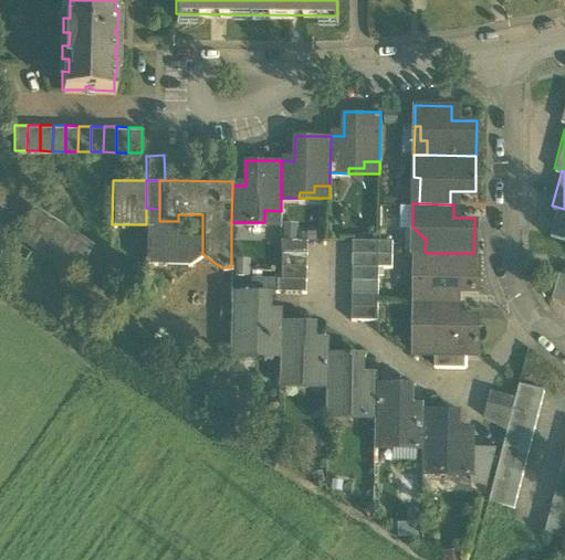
[(564,209),(556,207),(550,233),(564,236),(564,209)]
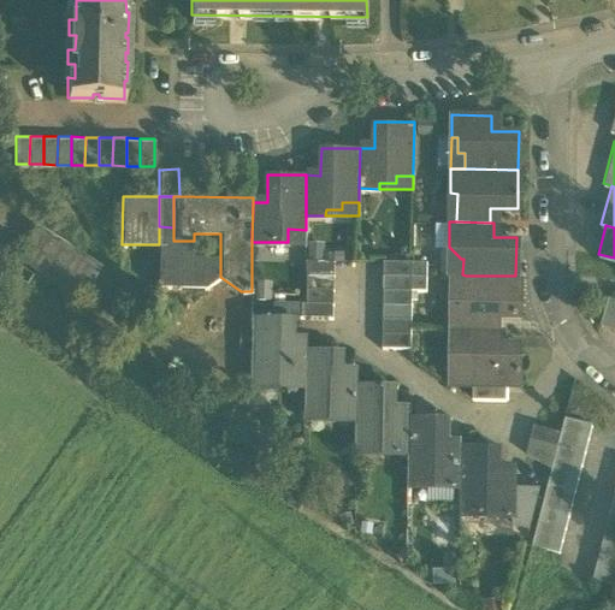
[(16,256),(83,300),(93,284),(86,279),(95,265),(34,226),(16,256)]
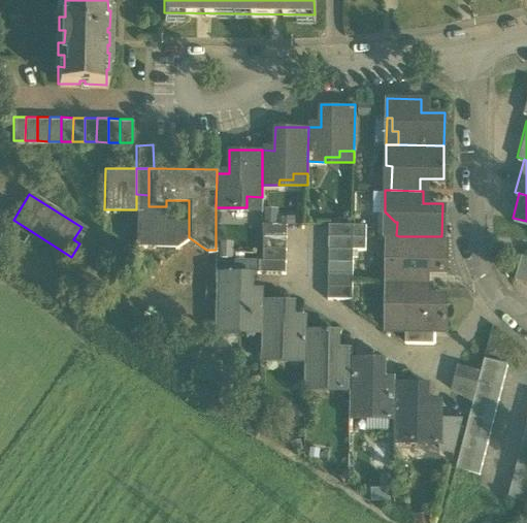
[(189,237),(189,221),(166,220),(166,206),(149,206),(149,195),(136,194),(136,209),(135,246),(176,246),(189,237)]
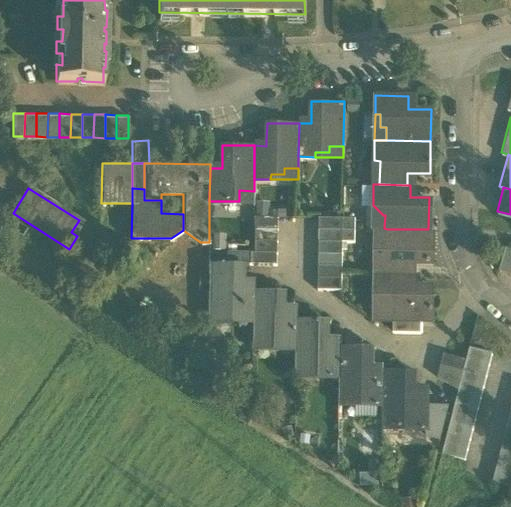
[(239,190),(239,201),(253,201),(254,191),(239,190)]
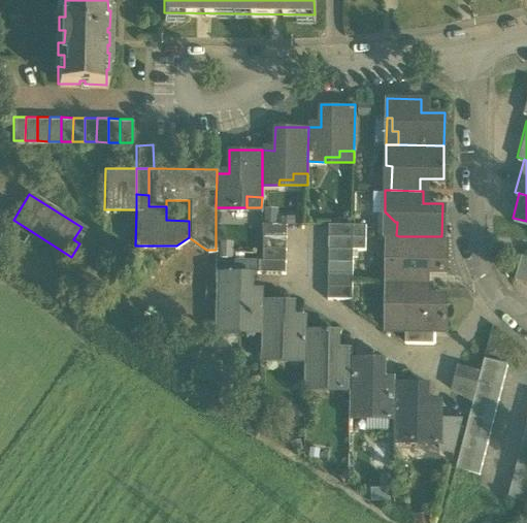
[(263,205),(263,221),(278,221),(277,204),(263,205)]
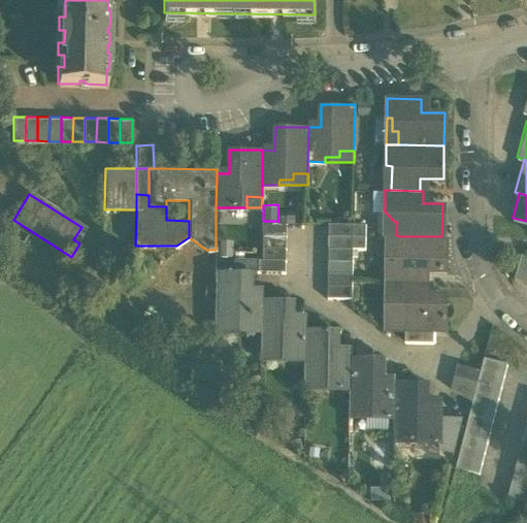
[(387,235),(396,235),(397,222),(395,222),(385,211),(384,235),(387,235)]
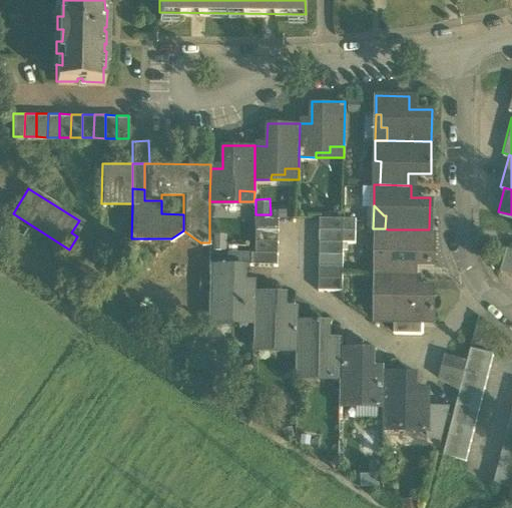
[(253,214),(253,226),(278,226),(278,215),(271,214),(256,214),(253,214)]
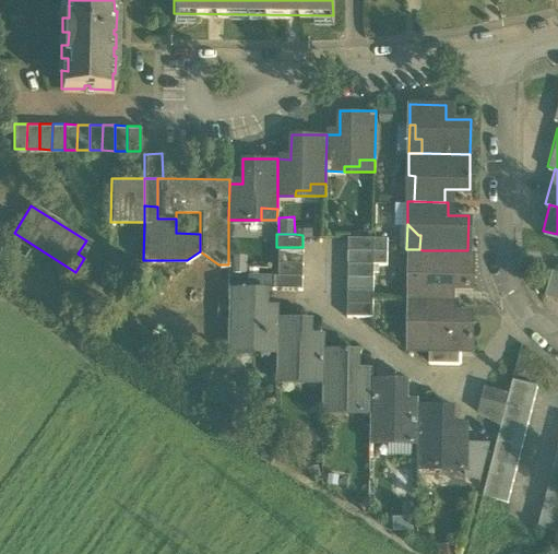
[(347,235),(347,248),(387,249),(387,236),(347,235)]
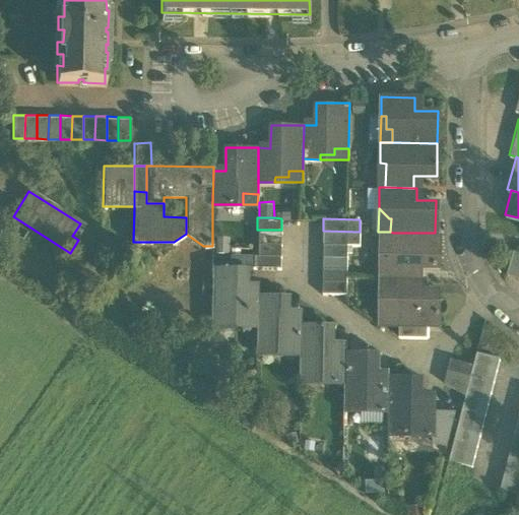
[(281,242),(281,230),(257,230),(257,242),(281,242)]
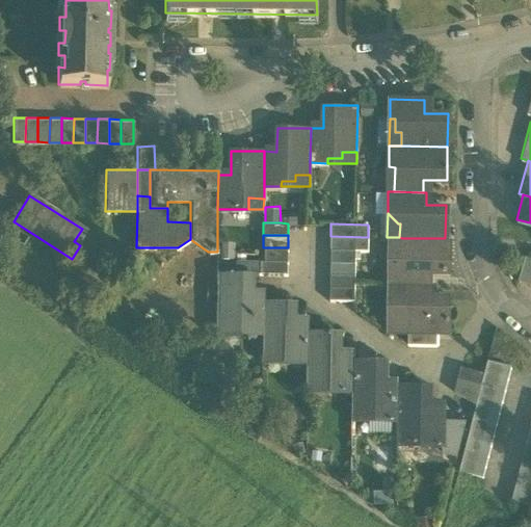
[(330,236),(330,248),(355,249),(355,248),(368,249),(368,237),(330,236)]
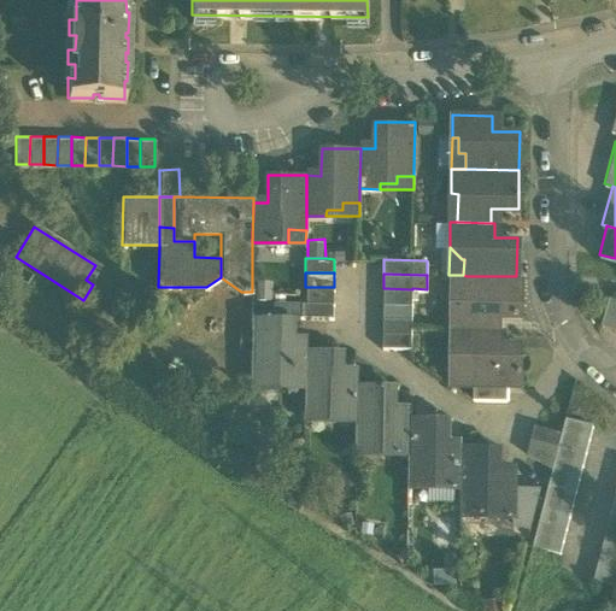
[(452,275),(452,306),(461,306),(461,297),(467,291),(467,276),(463,275),(452,275)]
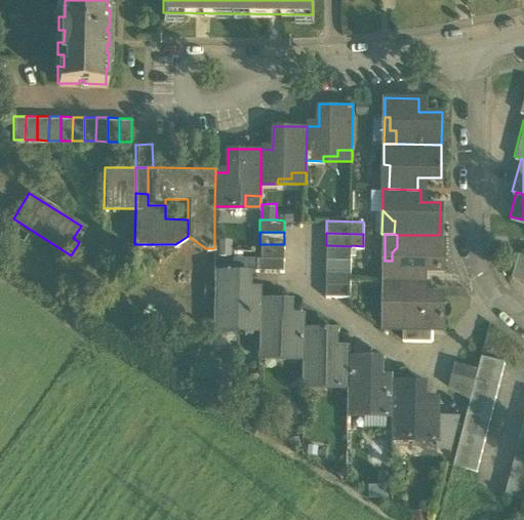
[(385,261),(385,279),(418,280),(418,268),(426,268),(442,269),(442,235),(439,235),(397,235),(397,247),(392,252),(392,261),(385,261)]
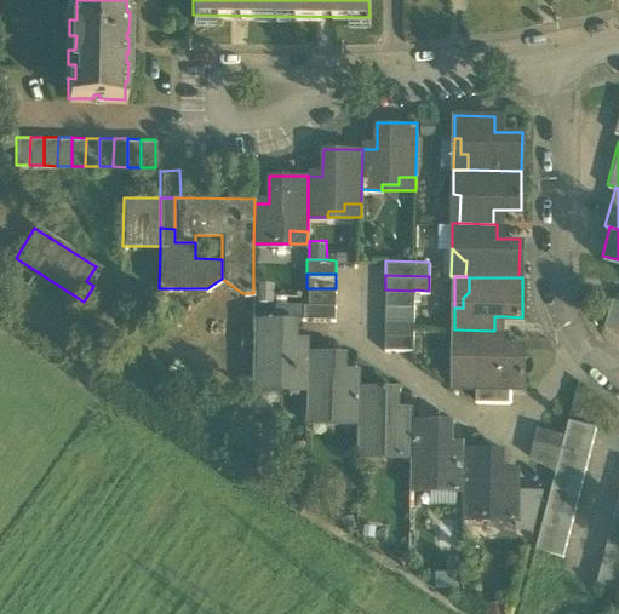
[(273,280),(256,280),(256,302),(271,302),(273,280)]
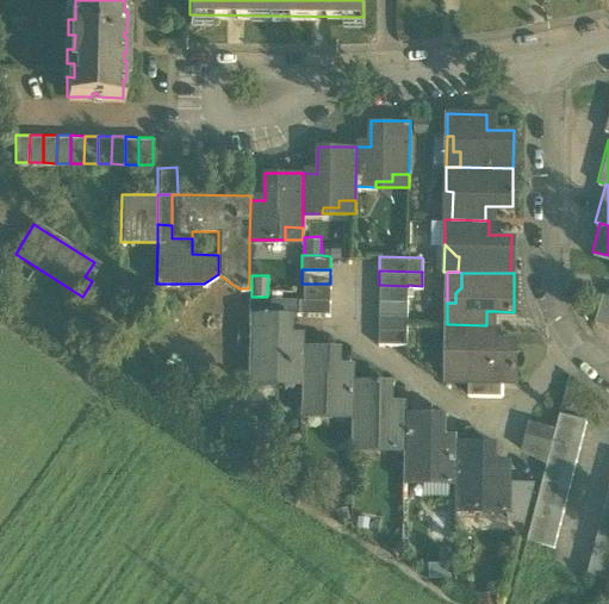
[(329,298),(330,284),(302,284),(300,298),(329,298)]
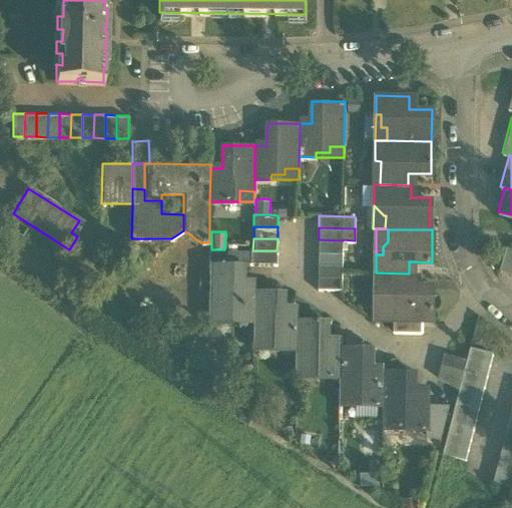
[(319,239),(318,251),(342,252),(343,240),(319,239)]
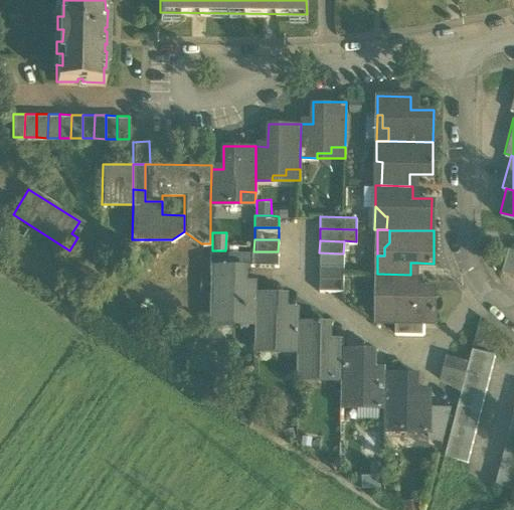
[(502,266),(513,269),(513,245),(508,244),(502,266)]
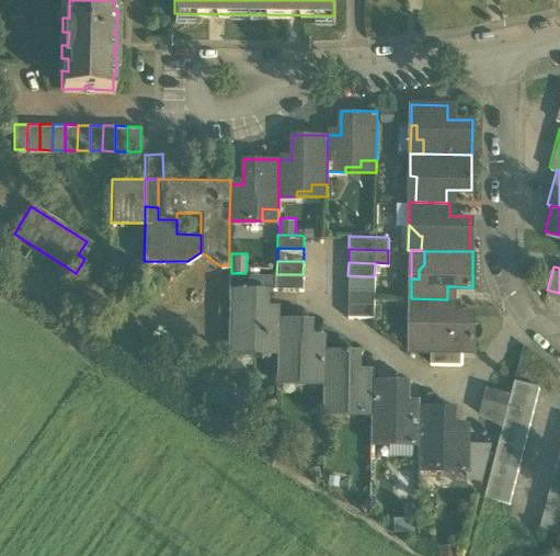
[(272,286),(272,274),(246,273),(246,288),(264,288),(272,286)]
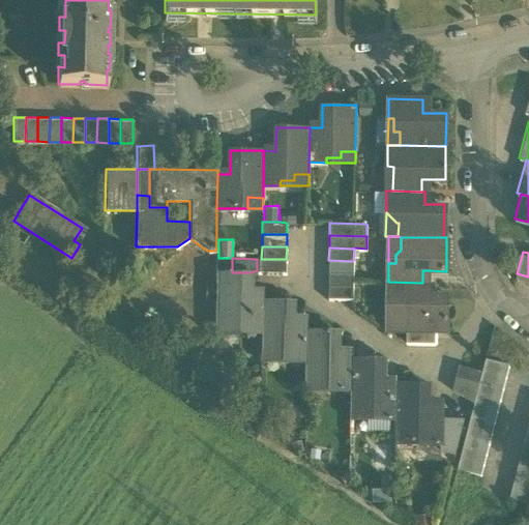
[(286,271),(286,259),(261,259),(257,259),(257,270),(286,271)]
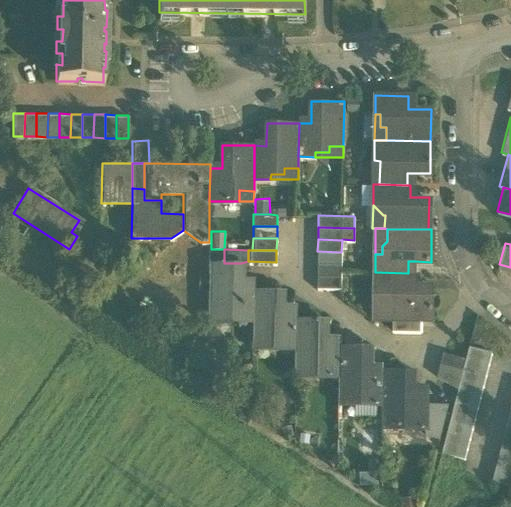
[(317,251),(317,263),(341,264),(341,252),(317,251)]
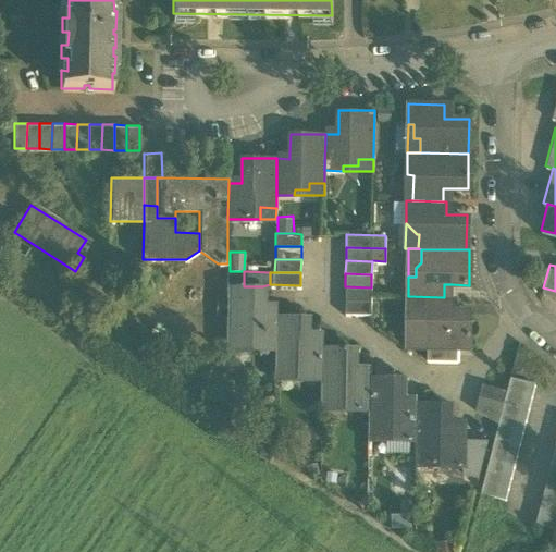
[(268,347),(274,347),(274,316),(274,311),(261,311),(261,303),(262,286),(244,286),(226,285),(226,295),(226,319),(225,328),(225,333),(242,334),(242,336),(251,347),(255,347),(258,353),(266,353),(268,348),(268,347)]
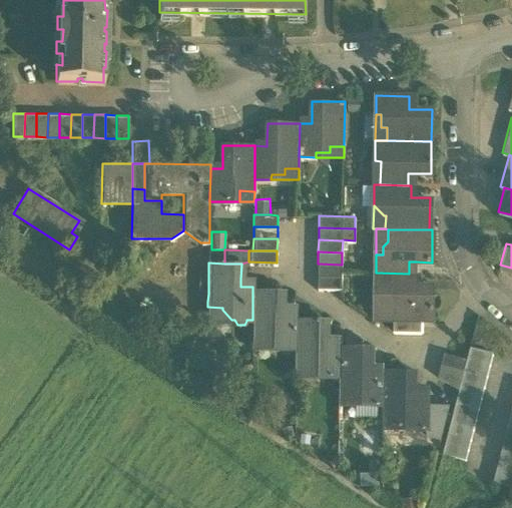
[(318,264),(318,276),(342,277),(342,273),(342,265),(318,264)]
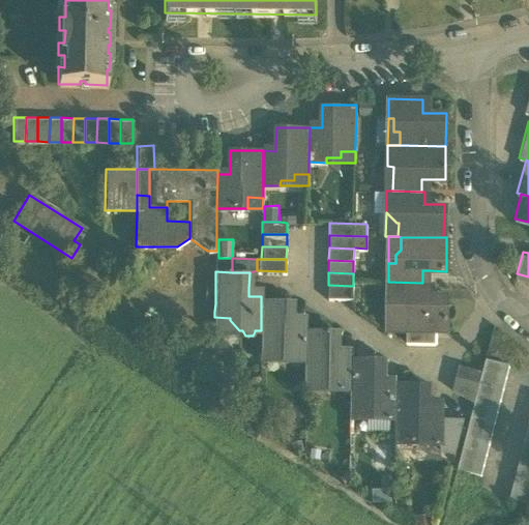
[(215,303),(215,281),(204,281),(203,303),(215,303)]
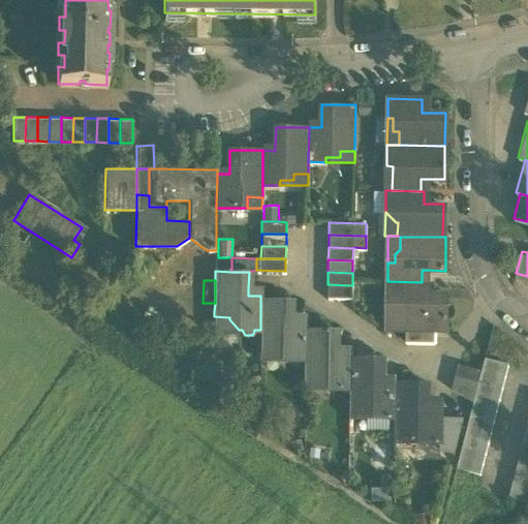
[(422,295),(422,282),(387,281),(386,293),(393,298),(386,303),(399,315),(399,328),(405,328),(434,329),(444,329),(444,318),(445,318),(445,315),(444,315),(445,295),(433,295),(422,295)]
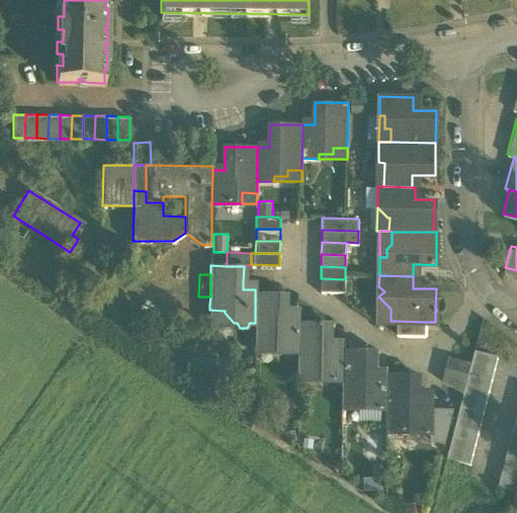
[(424,288),(420,276),(413,276),(413,288),(424,288)]
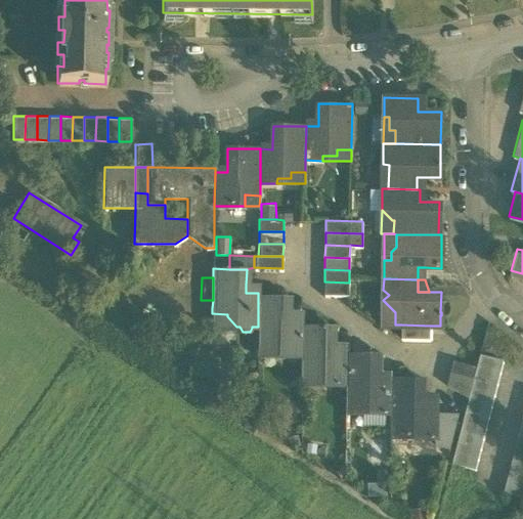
[(349,295),(349,283),(324,282),(324,294),(349,295)]
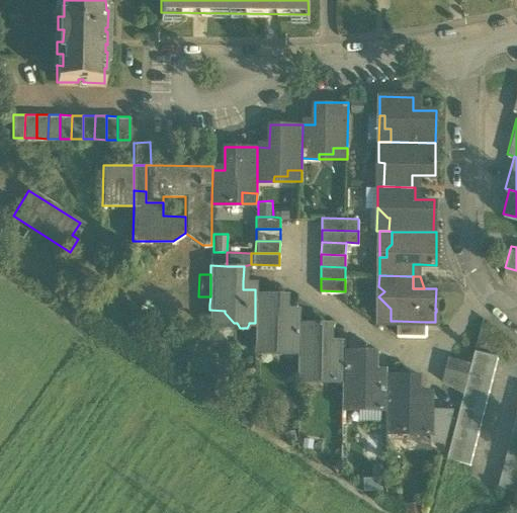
[(287,294),(255,293),(255,323),(255,334),(254,338),(268,339),(268,341),(278,351),(298,351),(299,322),(299,314),(287,314),(287,307),(287,294)]
